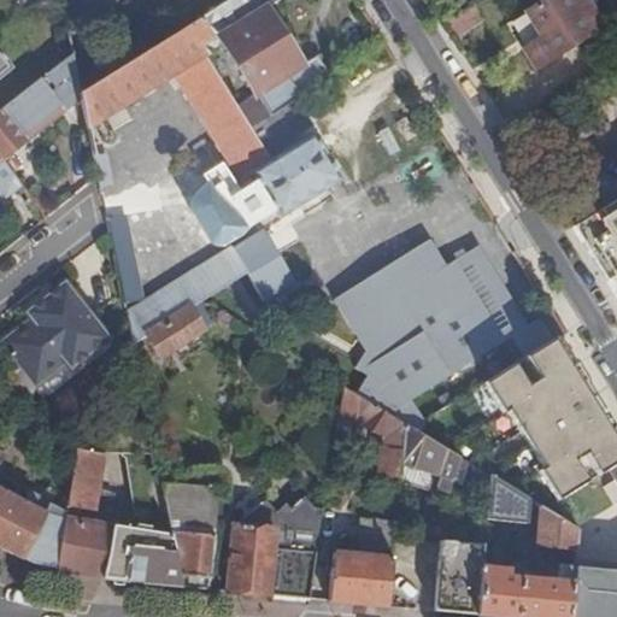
[(278,0),(229,0),(200,18),(206,30),(206,35),(205,40),(199,45),(205,54),(223,42),(257,93),(236,105),(250,128),(297,99),(331,77),(317,54),(303,63),(268,7),(278,0)]
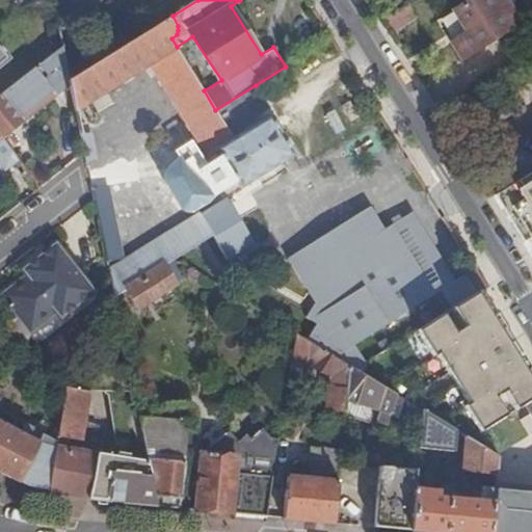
[(467,0),(452,10),(467,33),(451,43),(461,59),(519,24),(503,0),(467,0)]
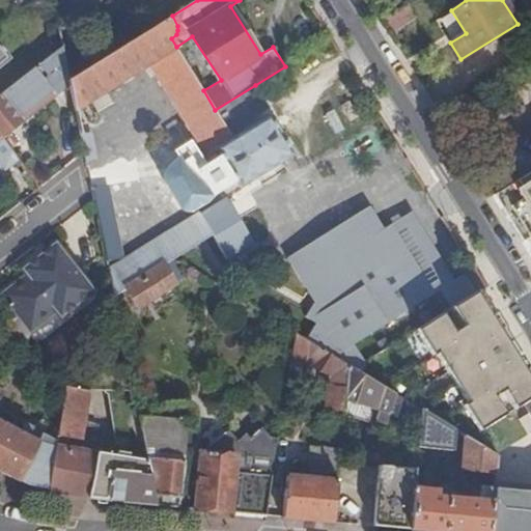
[(409,2),(383,20),(390,33),(417,16),(409,2)]
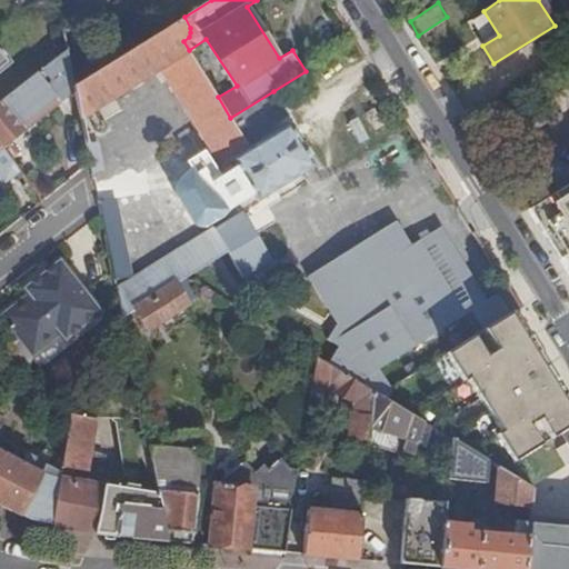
[(231,159),(256,199),(258,201),(260,200),(313,165),(287,121),(272,132),(269,126),(283,117),(283,116),(287,113),(273,91),(230,118),(218,97),(189,50),(183,41),(189,37),(190,32),(190,28),(185,17),(73,86),(73,88),(80,117),(160,68),(220,167),(231,159)]
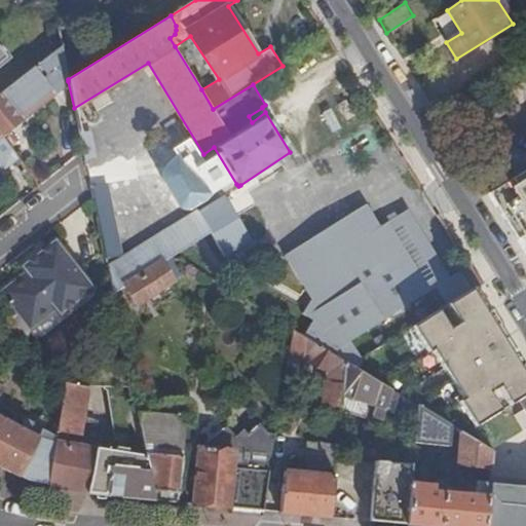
[(0,134),(68,81),(68,79),(61,46),(0,94),(0,134)]
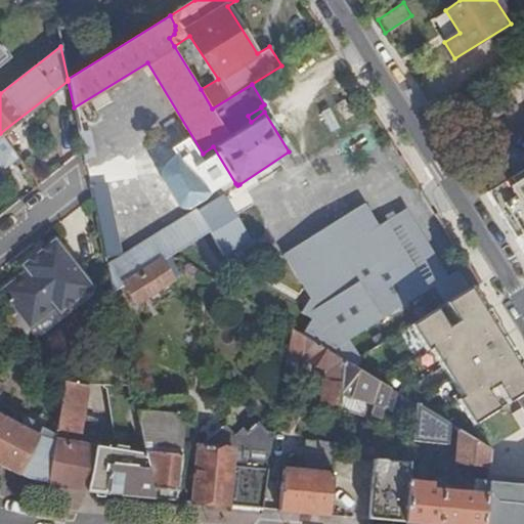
[(82,151),(83,158),(91,155),(85,129),(78,131),(82,150),(82,151)]
